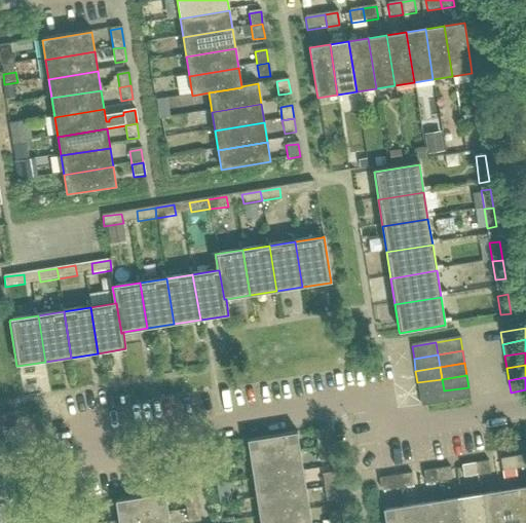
[(419,395),(444,390),(442,379),(417,382),(419,395)]
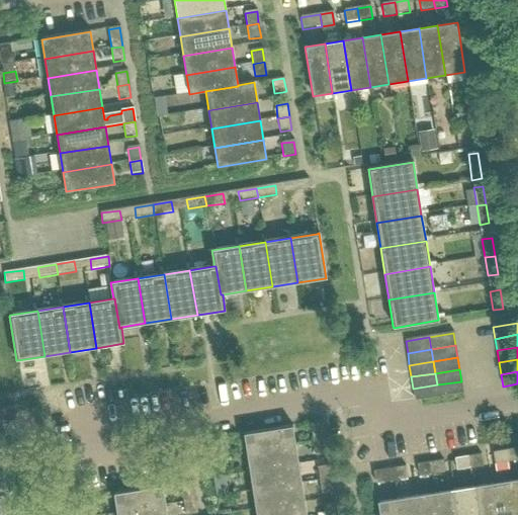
[(437,384),(439,397),(463,394),(461,381),(437,384)]
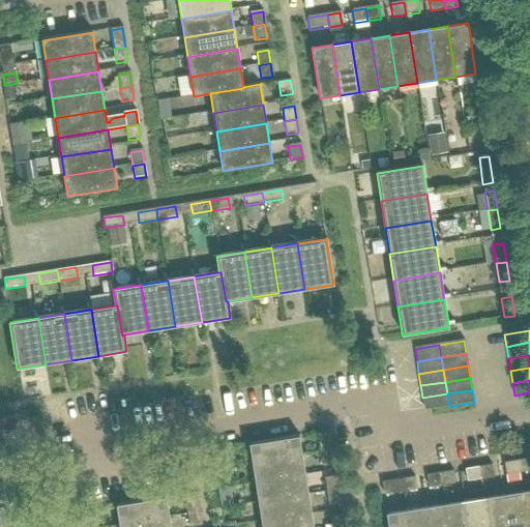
[(424,410),(449,406),(447,393),(422,398),(424,410)]
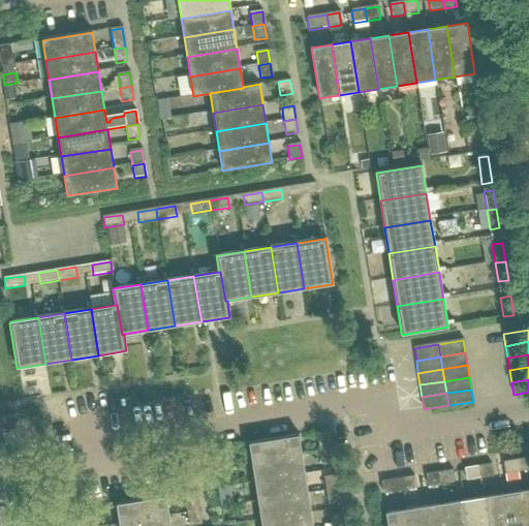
[(252,464),(302,456),(299,435),(249,443),(252,464)]
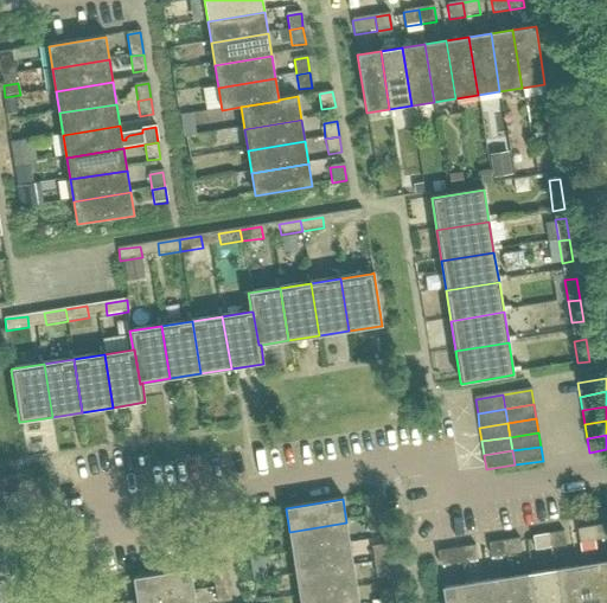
[(382,517),(368,519),(370,534),(384,532),(382,517)]
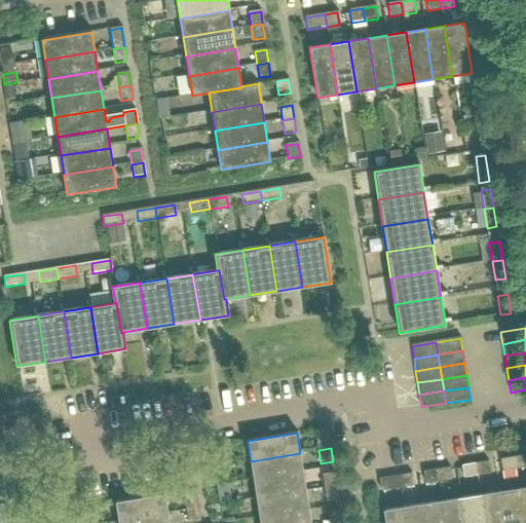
[(254,480),(303,473),(300,453),(251,461),(254,480)]
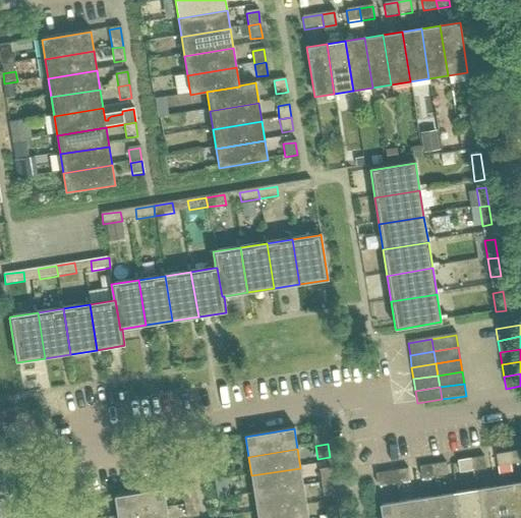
[(520,451),(509,454),(510,465),(520,463),(520,451)]
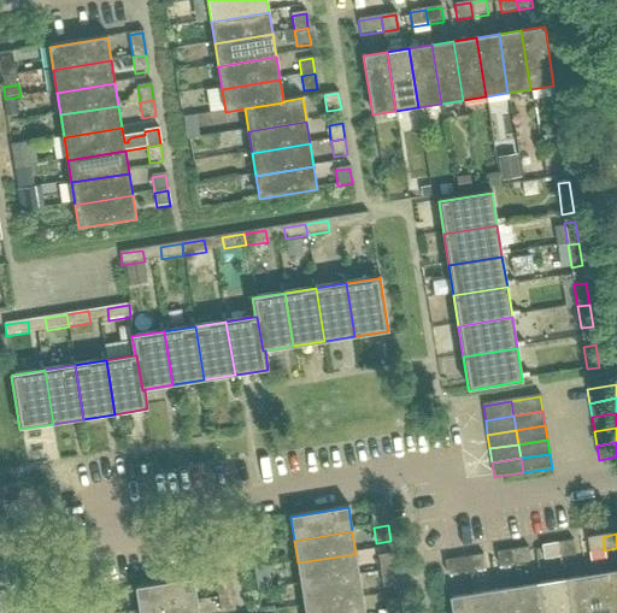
[(589,553),(604,550),(603,537),(587,540),(589,553)]
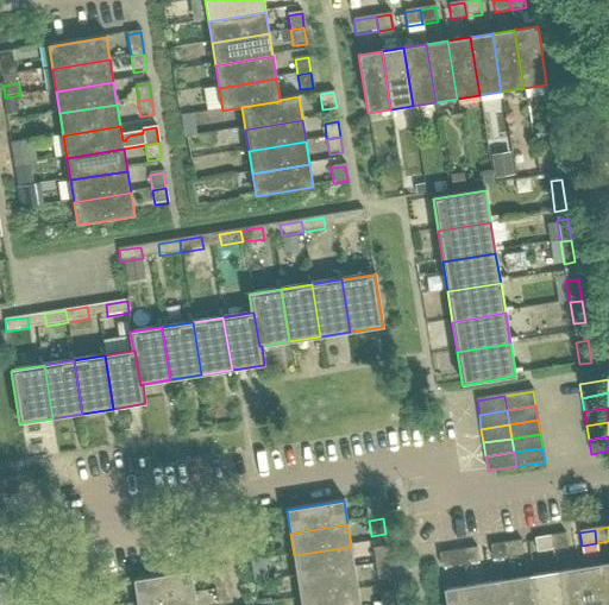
[(550,537),(552,550),(567,548),(565,534),(550,537)]
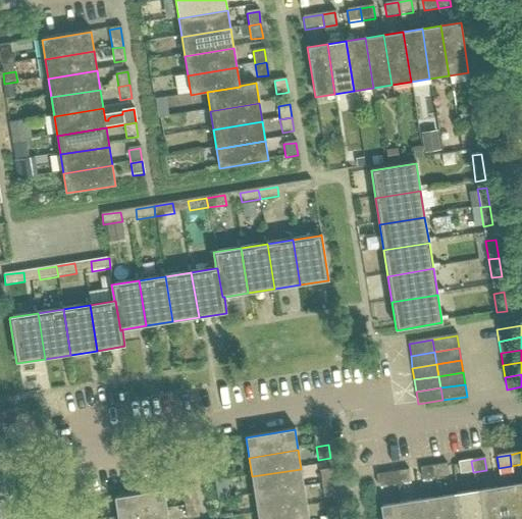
[(460,474),(473,472),(471,461),(458,463),(460,474)]
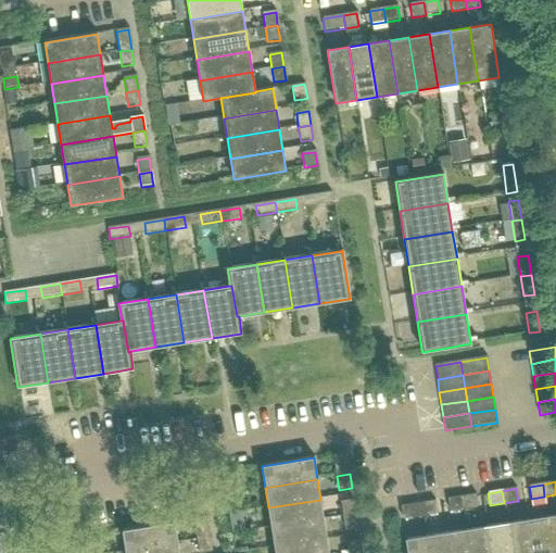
[(462,498),(464,510),(478,507),(476,494),(462,498)]
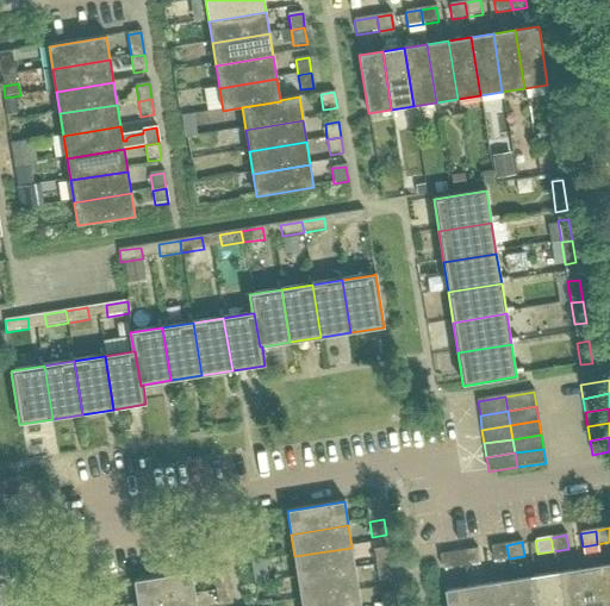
[(493,561),(509,558),(506,545),(491,548),(493,561)]
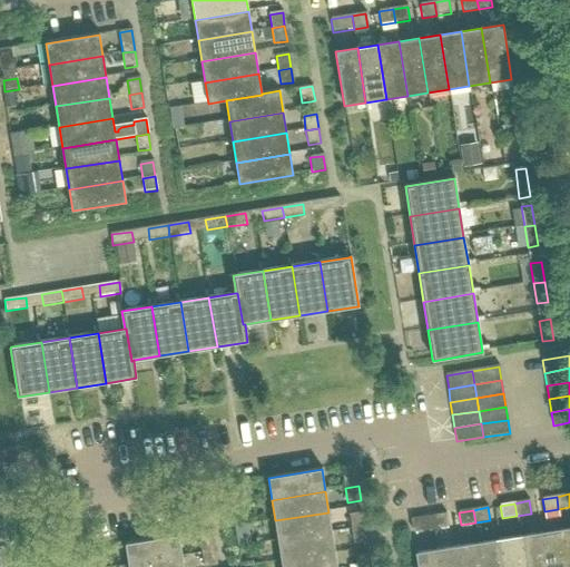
[(278,541),(332,533),(328,512),(275,520),(278,541)]
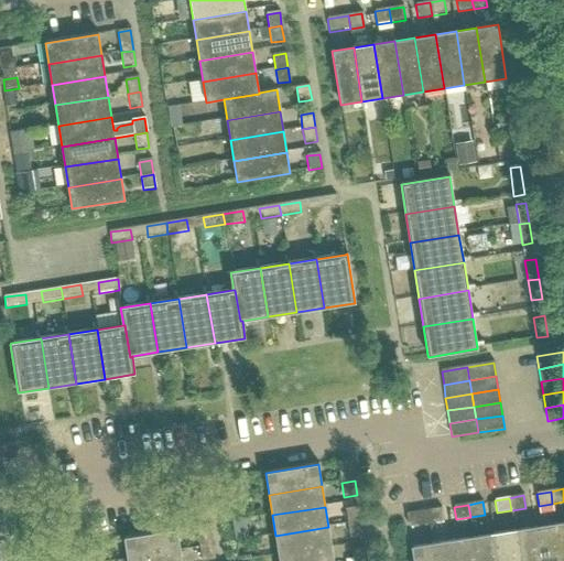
[(348,524),(360,521),(359,508),(346,510),(348,524)]
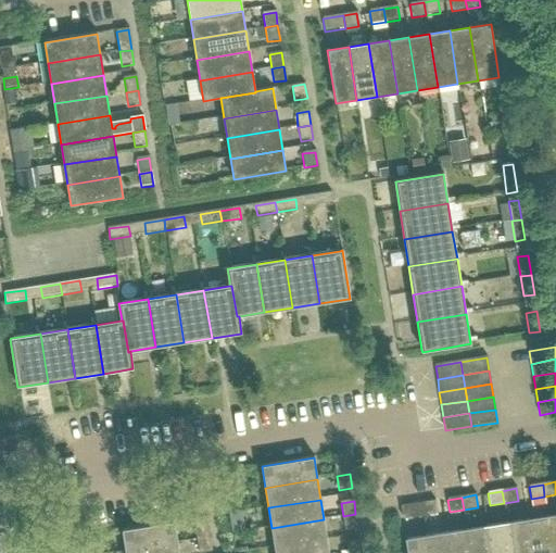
[(421,503),(422,516),(437,514),(436,501),(421,503)]
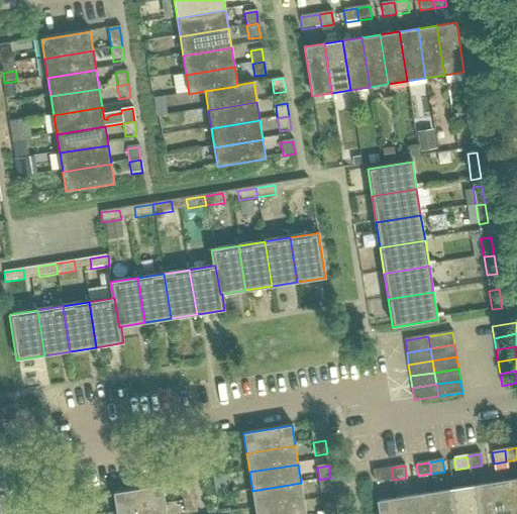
[(375,483),(393,480),(392,468),(373,471),(375,483)]
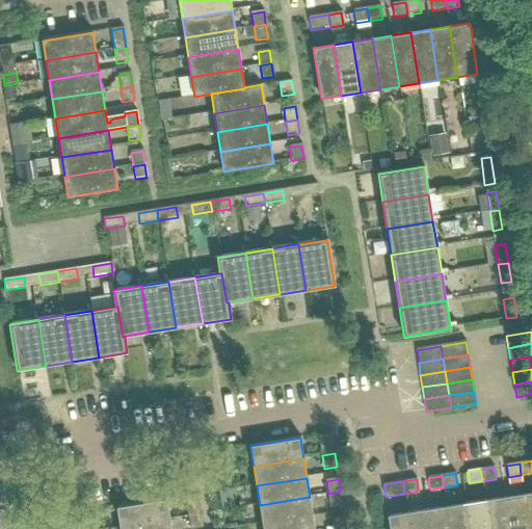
[(340,492),(328,494),(330,507),(343,505),(340,492)]
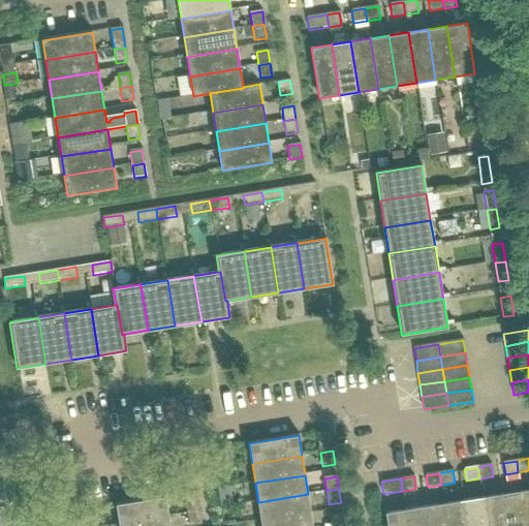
[(527,525),(521,491),(502,494),(507,525),(527,525)]
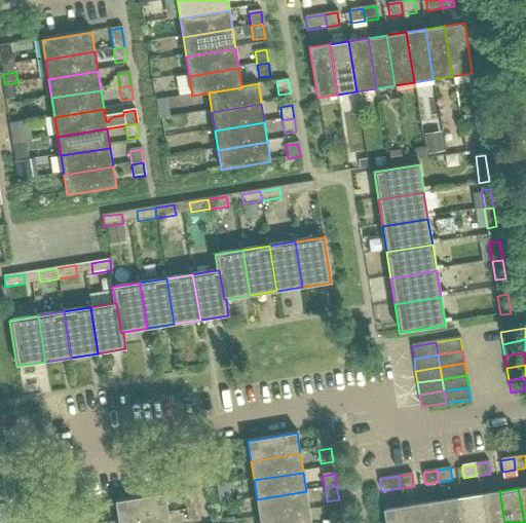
[(186,511),(198,509),(195,489),(183,491),(186,511)]
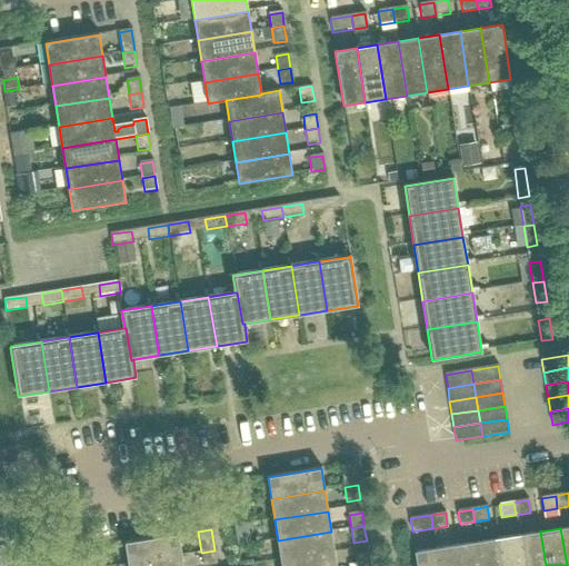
[(281,560),(335,553),(331,532),(278,540),(281,560)]
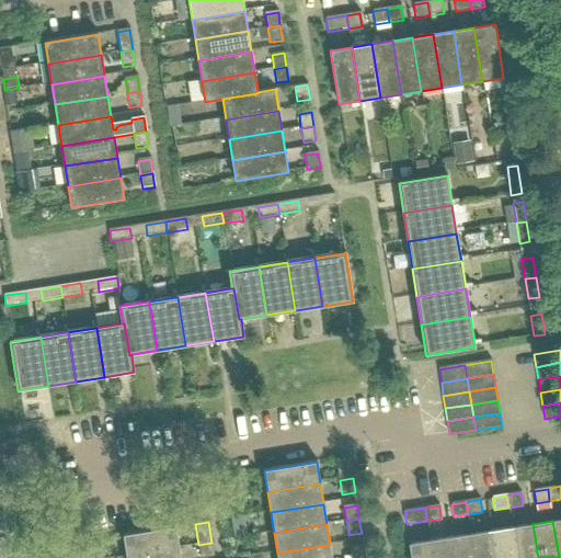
[(538,557),(533,524),(512,527),(516,557),(538,557)]
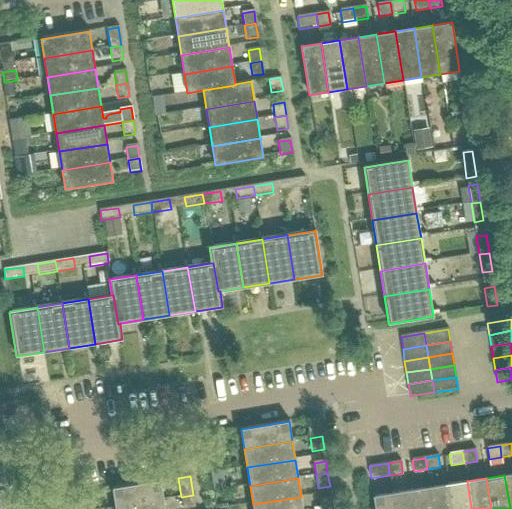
[(115,507),(164,500),(160,480),(112,488),(115,507)]
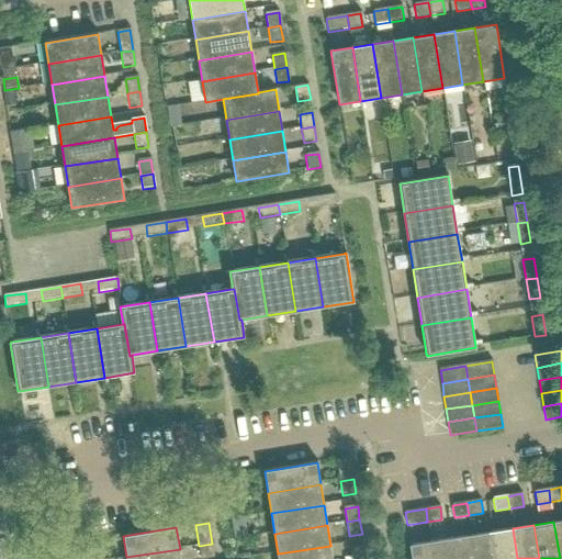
[(517,558),(513,528),(492,532),(496,558),(517,558)]
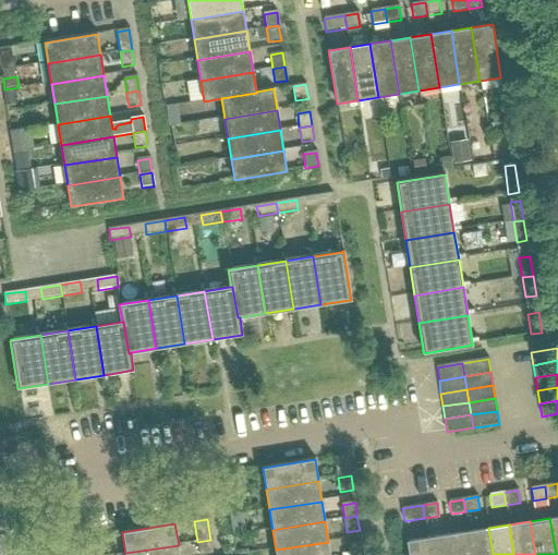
[(493,554),(488,528),(469,531),(472,554),(493,554)]
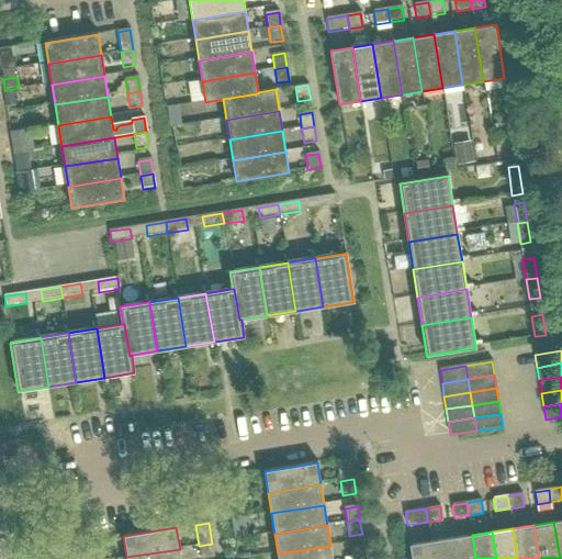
[(475,558),(472,535),(451,538),(454,558),(475,558)]
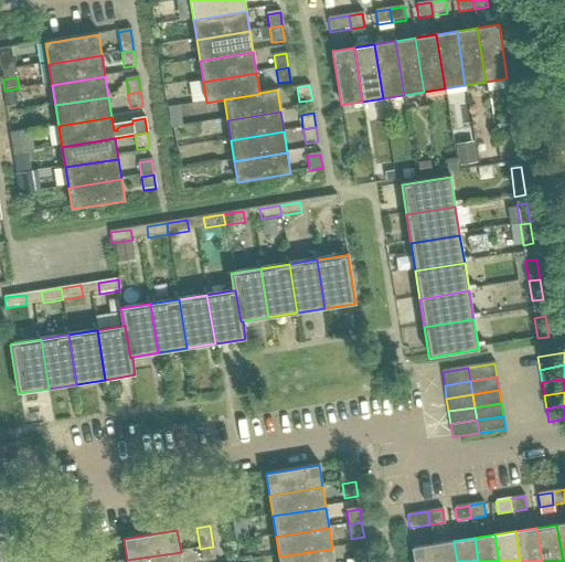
[(457,561),(454,541),(433,544),(435,561),(457,561)]
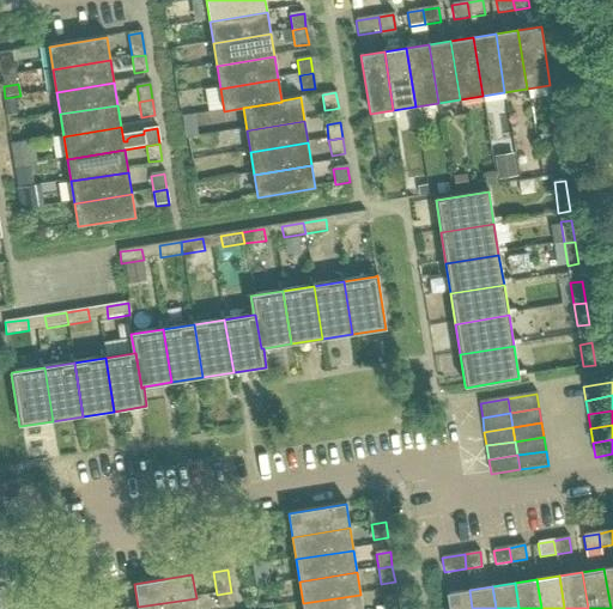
[(472,608),(469,590),(447,594),(449,608),(472,608)]
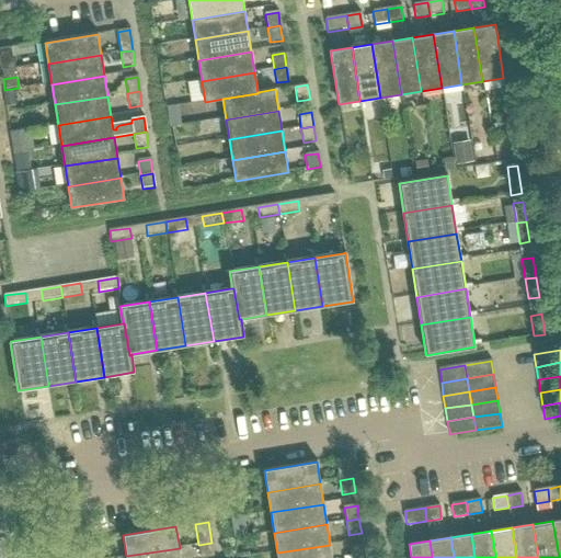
[(212,543),(198,545),(201,557),(214,557),(212,543)]
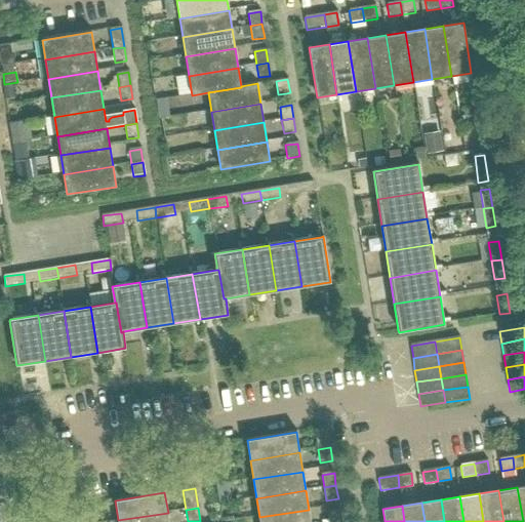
[(311,521),(309,510),(259,517),(259,521),(311,521)]
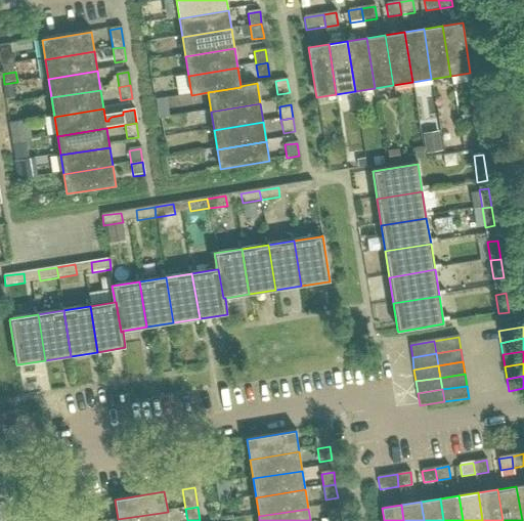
[(341,520),(339,510),(328,512),(329,520),(341,520)]
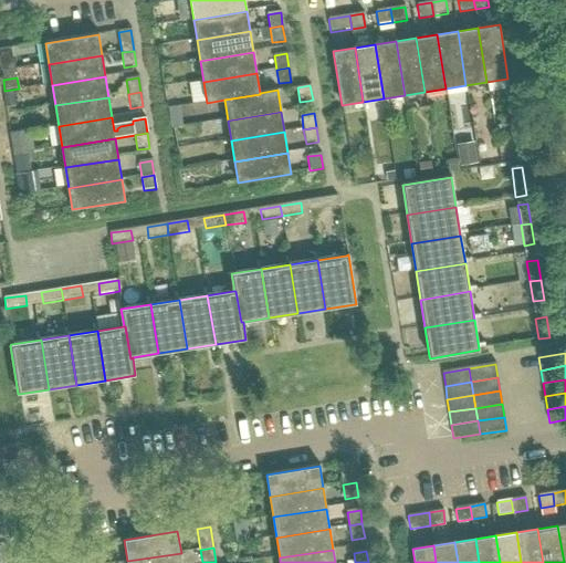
[(182,562),(181,553),(127,561),(127,562),(182,562)]
